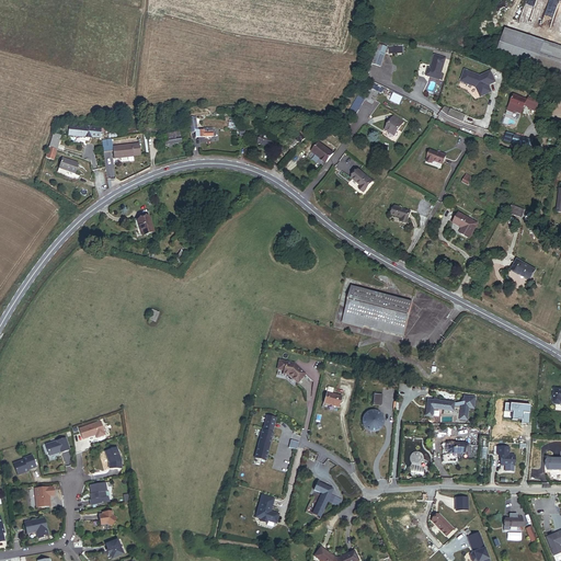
[(546,43),(505,30),(497,54),(538,67),(546,43)]
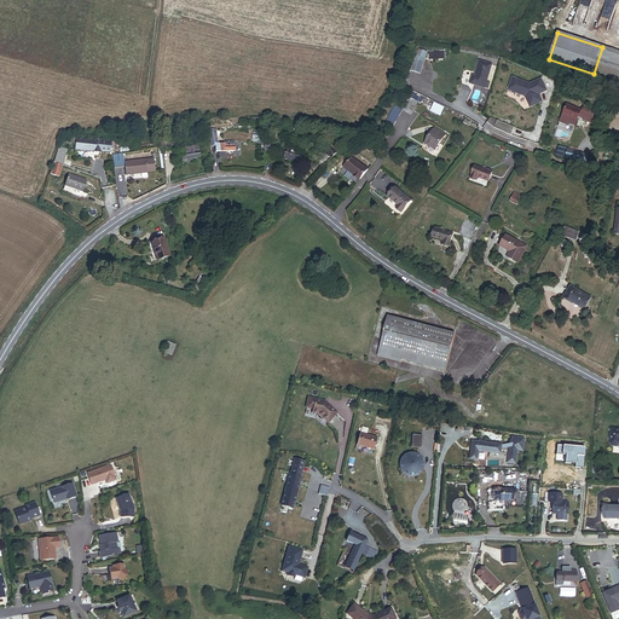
[(618,82),(618,52),(602,47),(594,74),(618,82)]
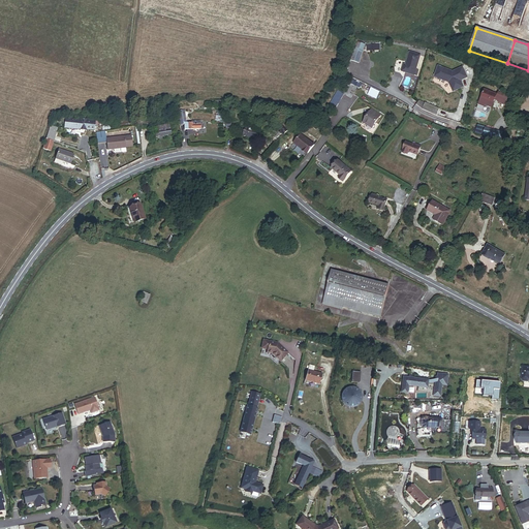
[(363,52),(354,49),(350,61),(359,64),(363,52)]
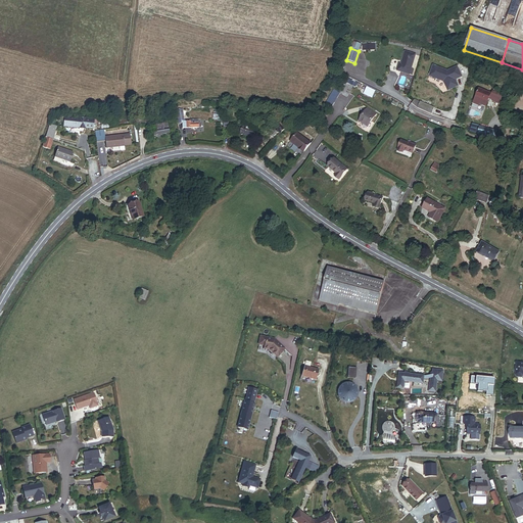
[(413,69),(416,56),(406,53),(402,65),(403,65),(402,67),(400,66),(398,74),(414,78),(415,70),(413,69)]
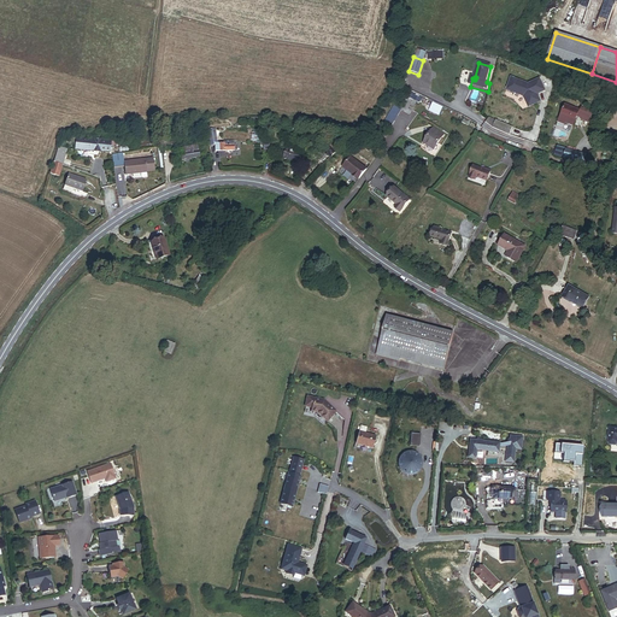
[(510,80),(505,92),(523,99),(528,110),(540,104),(538,100),(536,100),(535,98),(544,93),(538,81),(527,86),(510,80)]
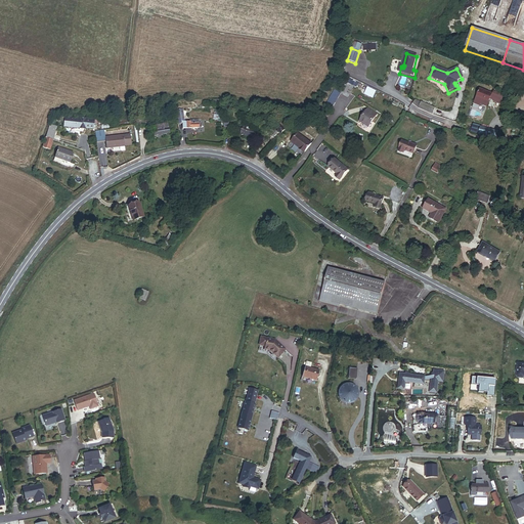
[(341,93),(348,97),(353,88),(345,84),(341,93)]
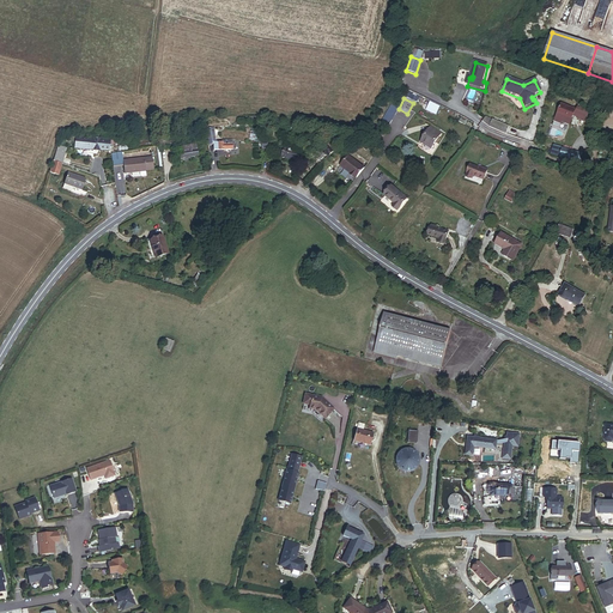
[(442,115),(445,107),(437,102),(432,110),(442,115)]
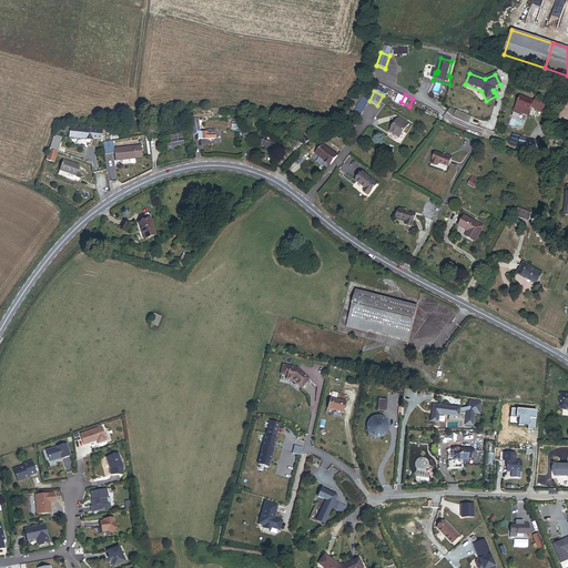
[(534,101),(520,97),(514,114),(519,117),(520,114),(527,117),(530,109),(535,110),(535,111),(541,113),(545,103),(534,100),(534,101)]
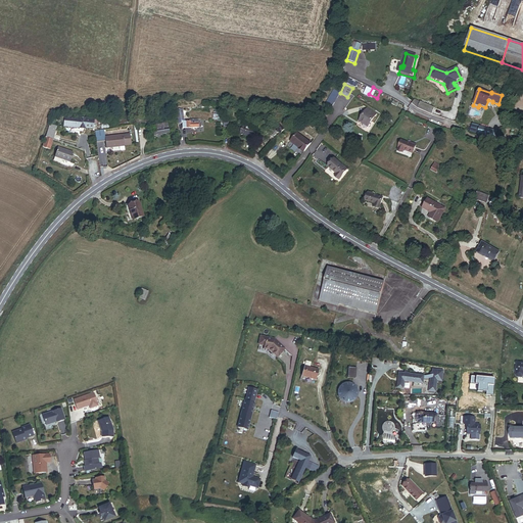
[(417,109),(430,115),(433,109),(419,103),(417,109)]
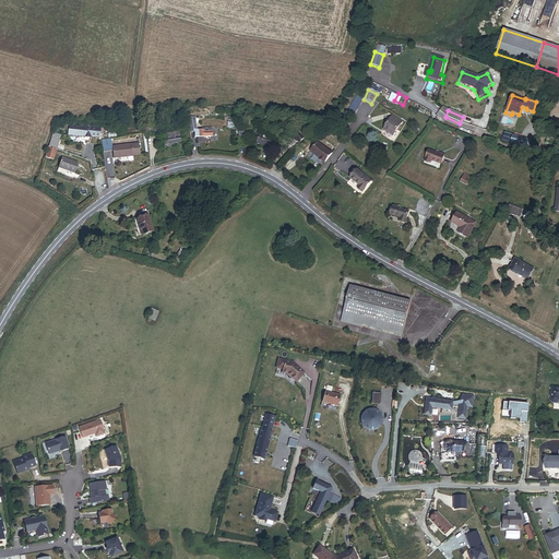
[(392,117),(384,130),(394,135),(402,121),(392,117)]
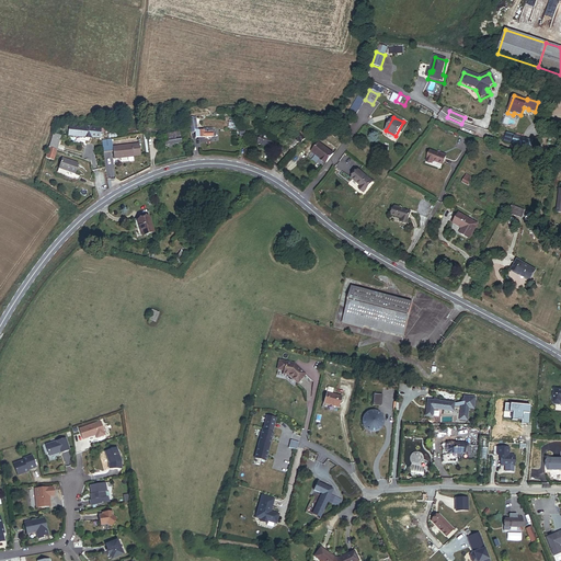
[(106,128),(73,125),(72,127),(69,126),(68,136),(89,139),(91,138),(100,139),(101,133),(105,133),(106,128)]
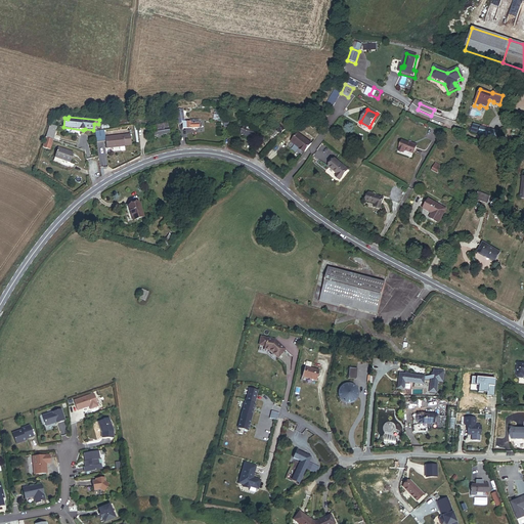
[(185,121),(184,124),(184,129),(203,127),(202,123),(201,120),(191,120),(190,122),(186,122),(185,121)]
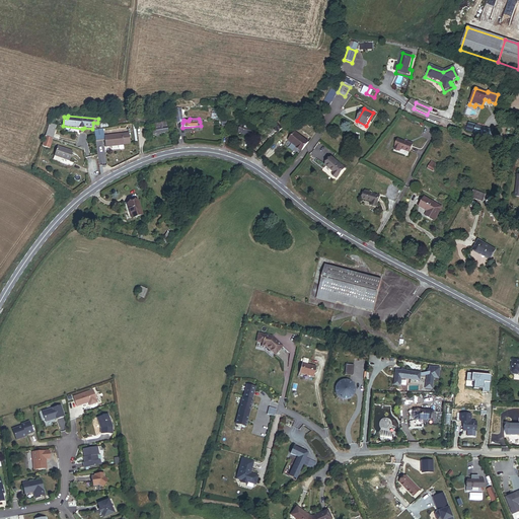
[(480,135),(483,128),(465,123),(464,127),(467,128),(466,131),(480,135)]
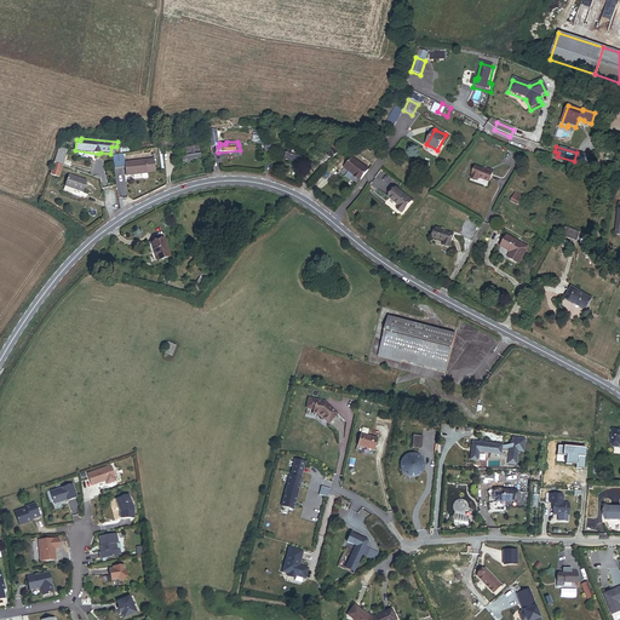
[(62,166),(65,150),(58,148),(55,164),(62,166)]
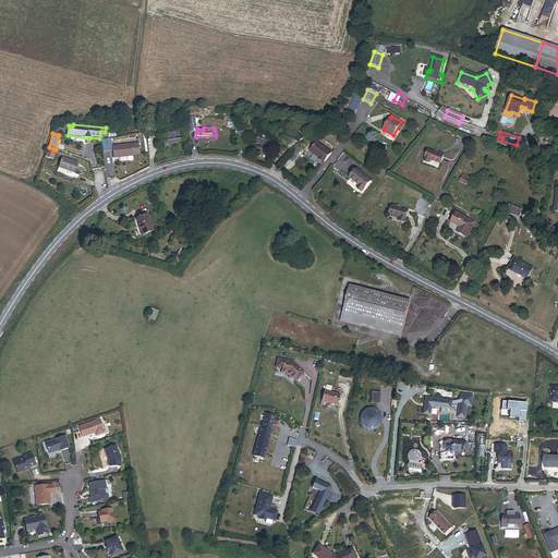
[(178,142),(177,133),(166,135),(158,136),(160,145),(178,142)]
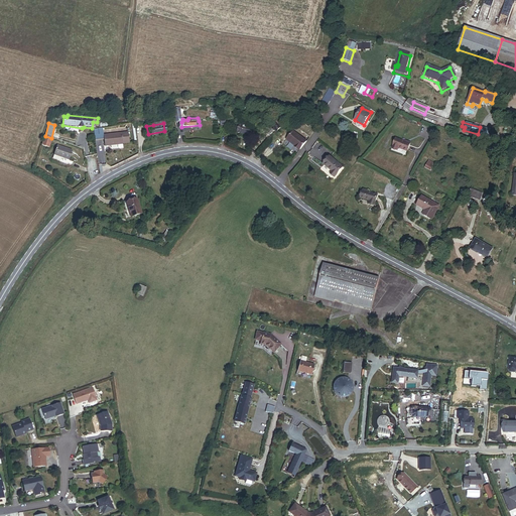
[(249,125),(242,123),(239,130),(252,135),(255,126),(250,124),(249,125)]
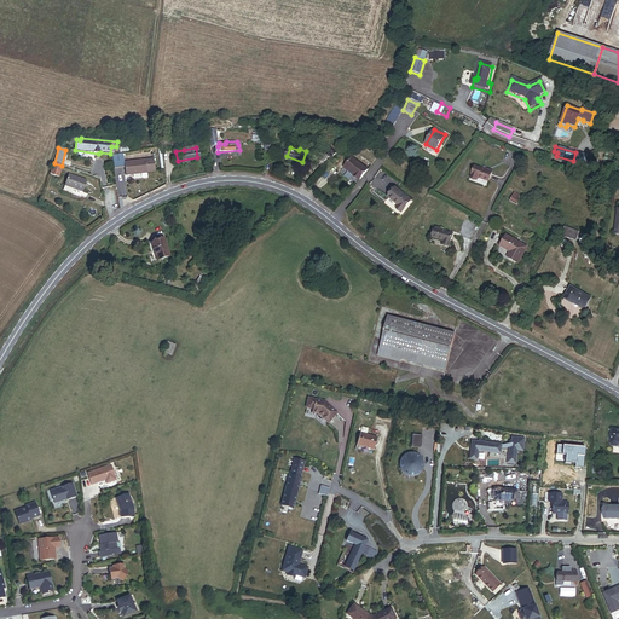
[(331,160),(336,155),(330,149),(325,154),(328,156),(327,157),(328,158),(329,157),(331,160)]
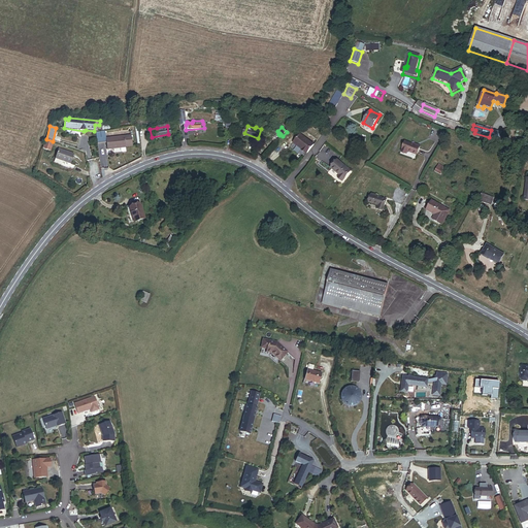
[(491,130),(489,137),(500,140),(500,139),(501,136),(502,133),(491,130)]
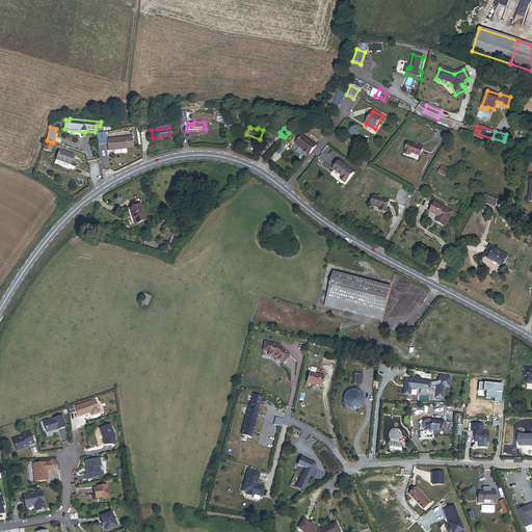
[(134,150),(132,138),(106,141),(106,134),(97,135),(98,147),(106,145),(107,153),(126,151),(126,150),(134,150)]
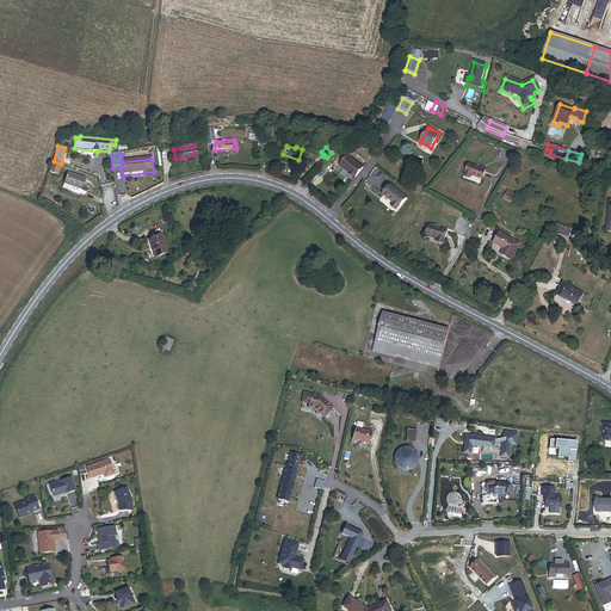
[(319,167),(326,159),(319,156),(313,164),(319,167)]
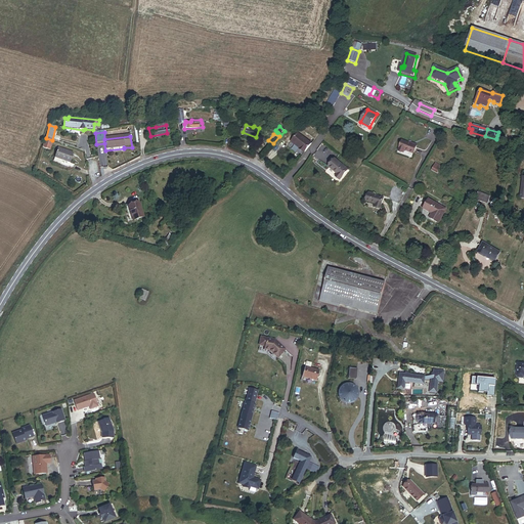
[(304,153),(310,144),(297,134),(290,142),(294,145),(295,145),(299,148),(298,149),(303,154),(303,153),(304,153)]
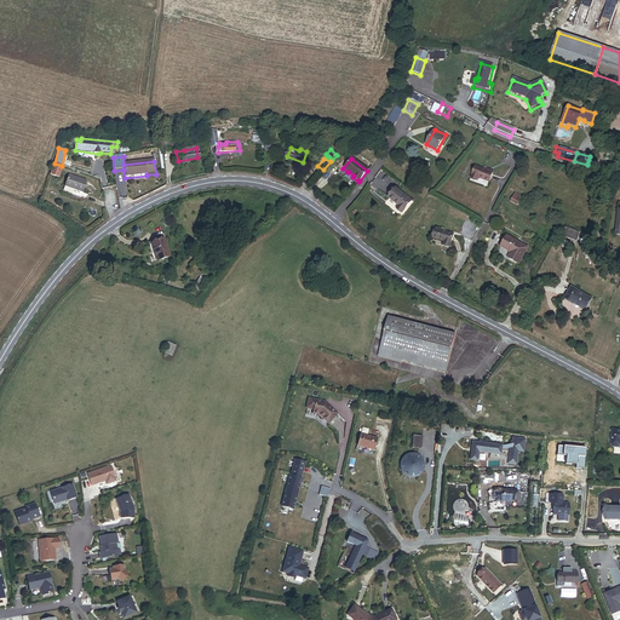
[(58,178),(62,166),(55,164),(51,177),(58,178)]
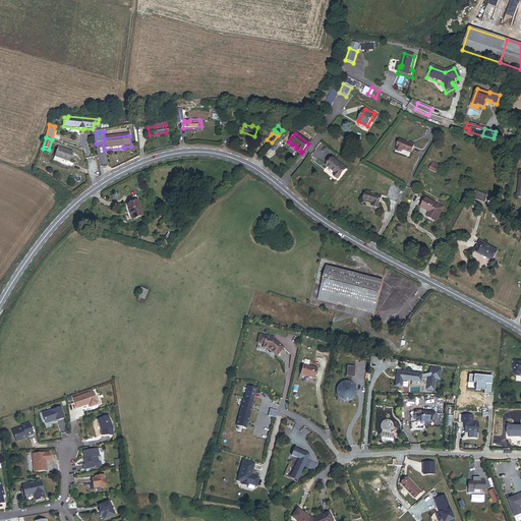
[(410,143),(401,140),(398,151),(403,153),(404,150),(413,154),(416,145),(410,142),(410,143)]
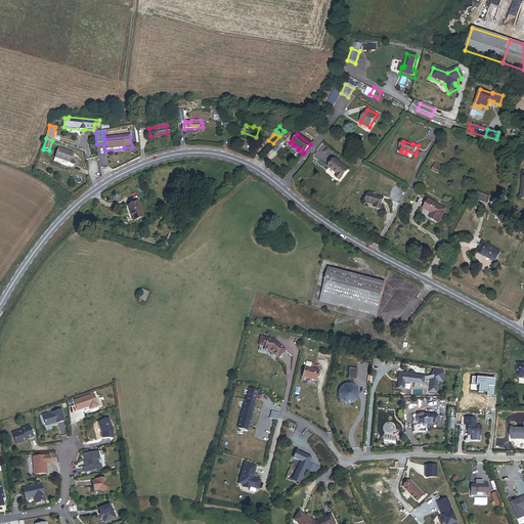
[(74,154),(58,148),(55,159),(62,161),(71,164),(74,154)]
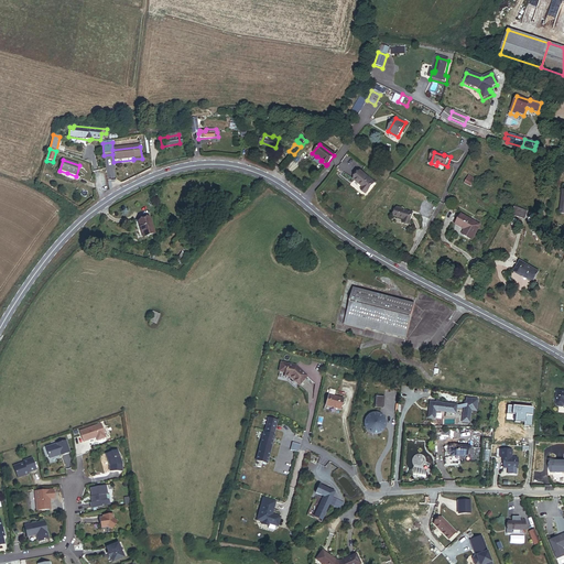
[(376,182),(362,171),(356,180),(365,186),(362,190),(367,193),(376,182)]
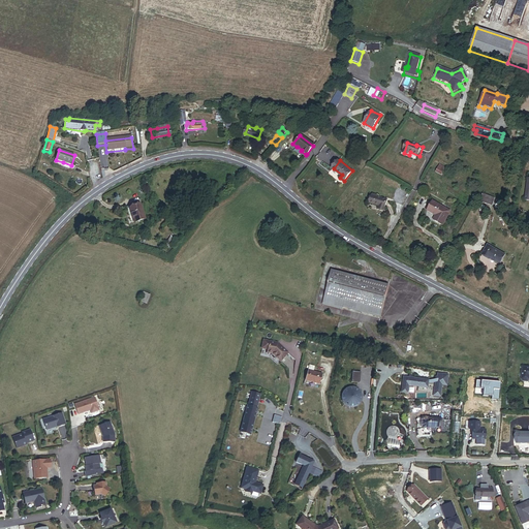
[(484,193),(480,201),(493,206),(495,198),(487,196),(488,194),(484,193)]
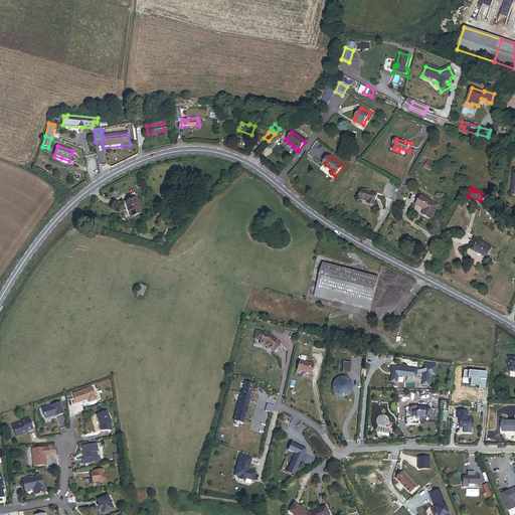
[(369,191),(363,190),(361,197),(370,200),(369,202),(375,204),(378,194),(369,191)]
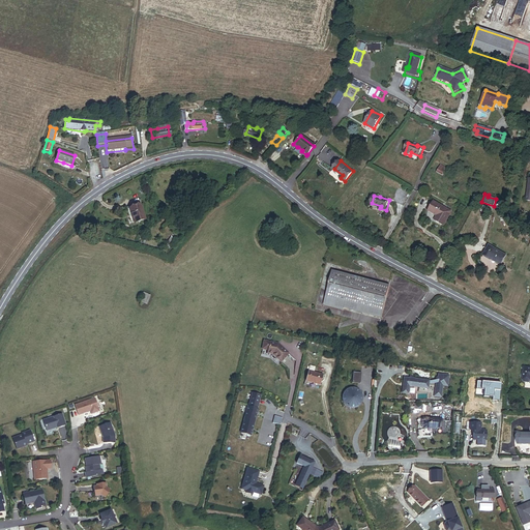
[(150,213),(162,211),(158,198),(147,200),(150,213)]
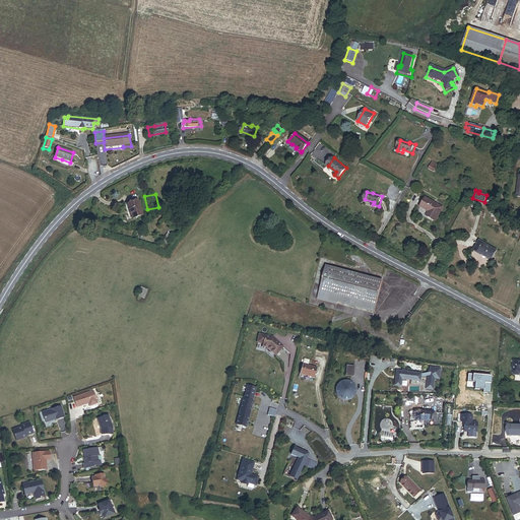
[(444,207),(426,198),(420,207),(430,212),(428,216),(436,221),(444,207)]
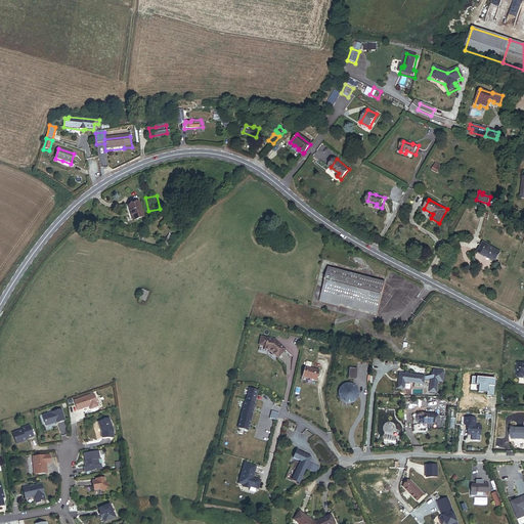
[(178,233),(174,231),(169,238),(173,241),(178,233)]
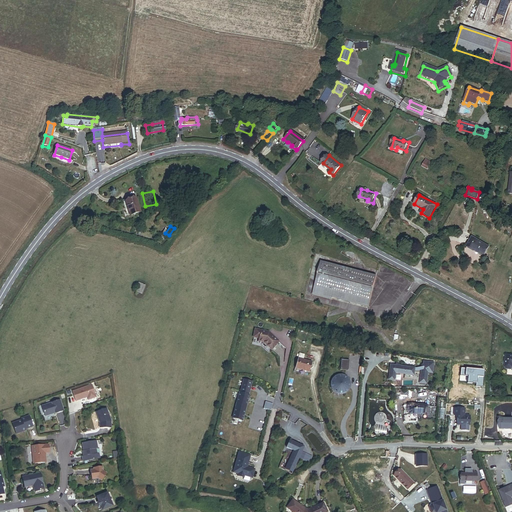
[(472,237),(467,246),(483,256),(488,246),(472,237)]
